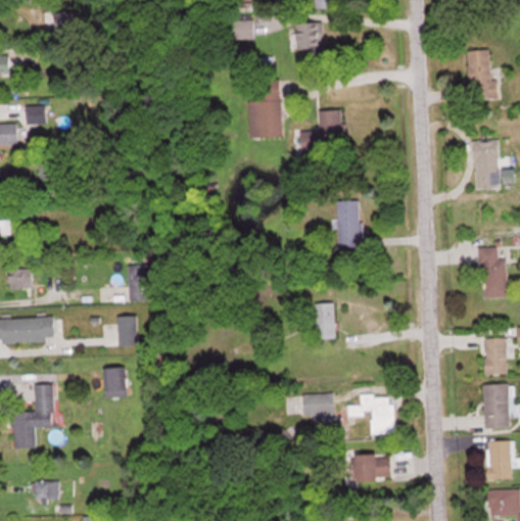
[(314,0),(314,10),(342,9),(341,0),(314,0)]
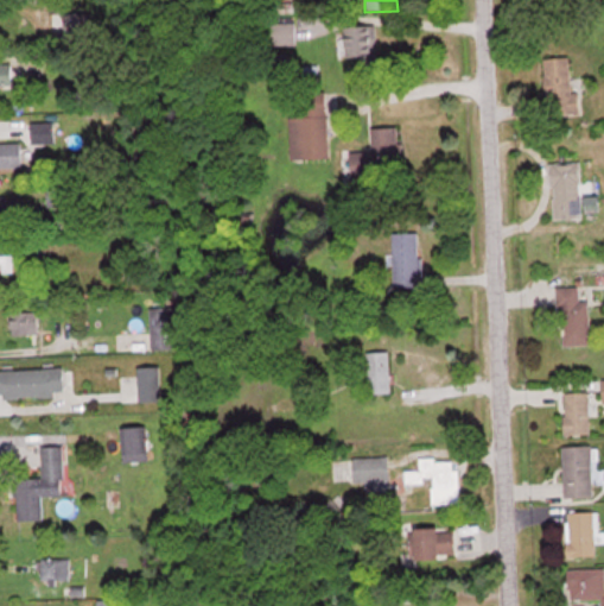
[(87,40),(87,17),(63,17),(63,40),(87,40)]
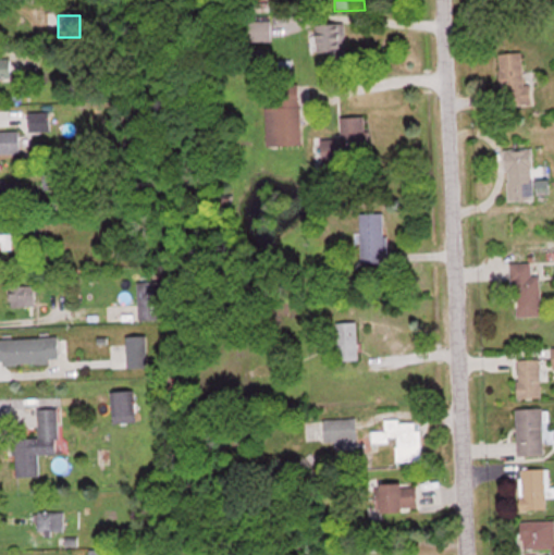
[(315,26),(315,54),(343,54),(343,26),(315,26)]
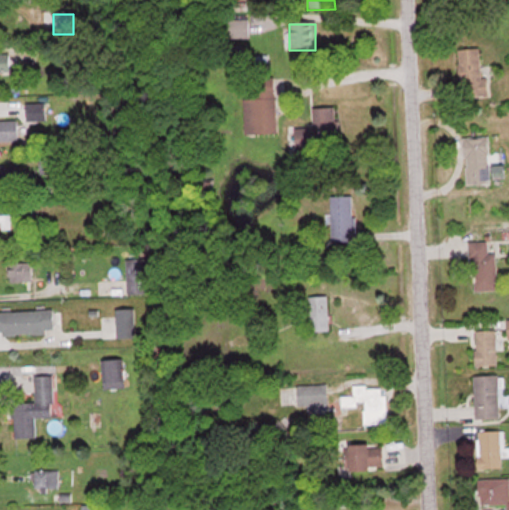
[(458,98),(487,97),(486,78),(480,78),(479,50),(457,50),(458,98)]
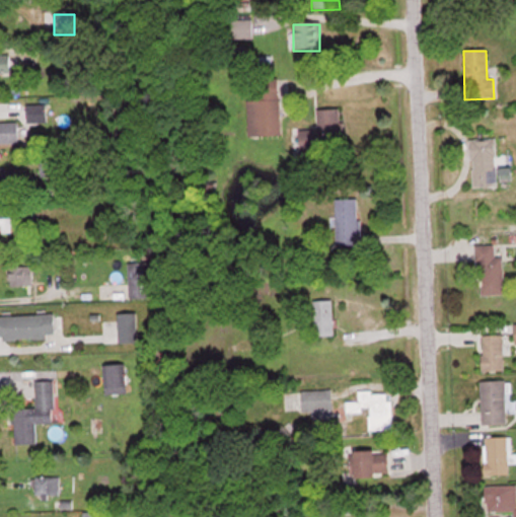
[(0,74),(9,74),(9,57),(0,57),(0,74)]
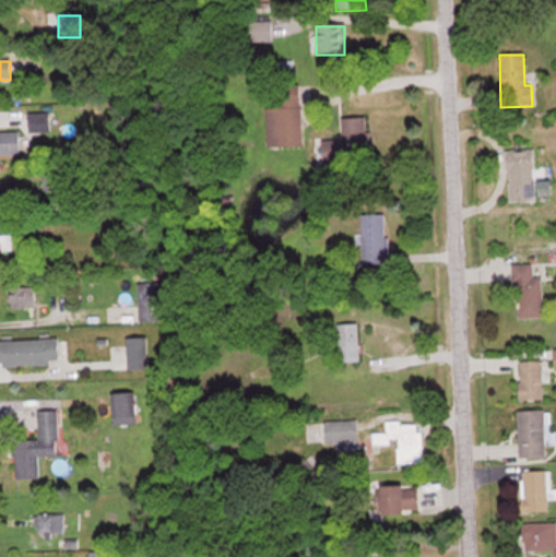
[(264,108),(265,146),(300,146),(299,85),(273,85),(274,108),(264,108)]
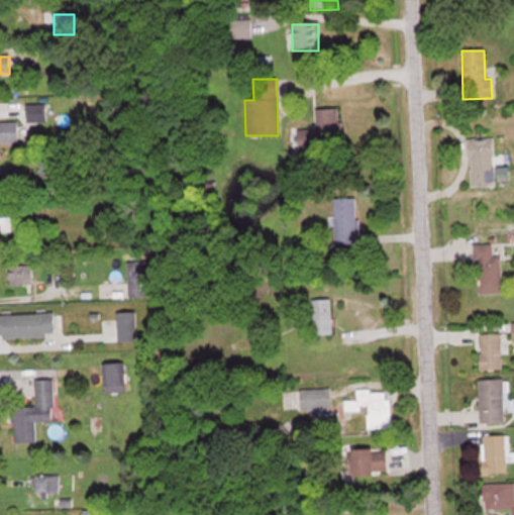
[(25,120),(42,120),(42,105),(25,105),(25,120)]
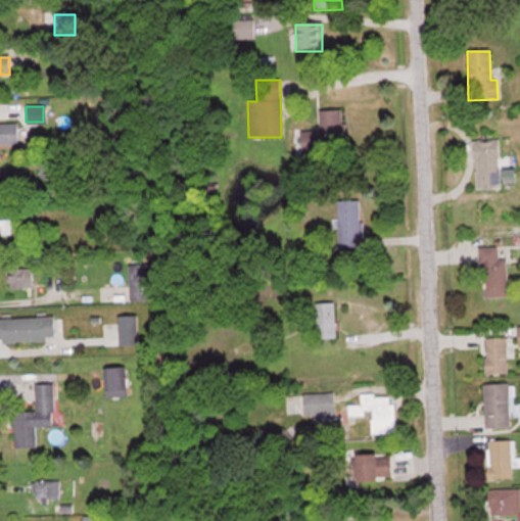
[(300,131),(301,154),(341,153),(340,109),(319,109),(319,131),(300,131)]
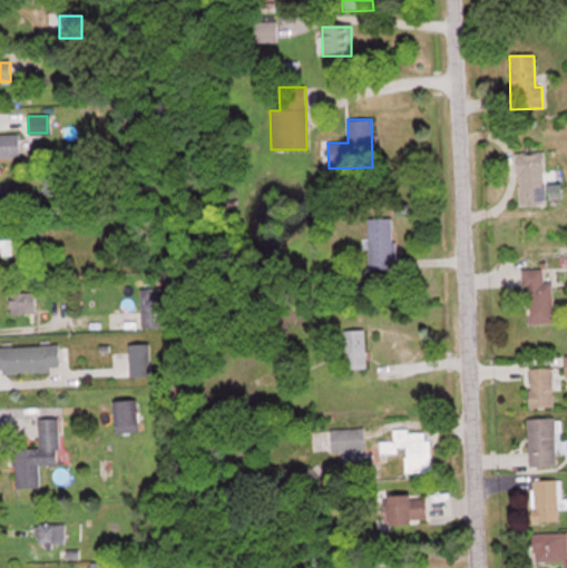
[(0,156),(18,156),(18,135),(0,134),(0,156)]
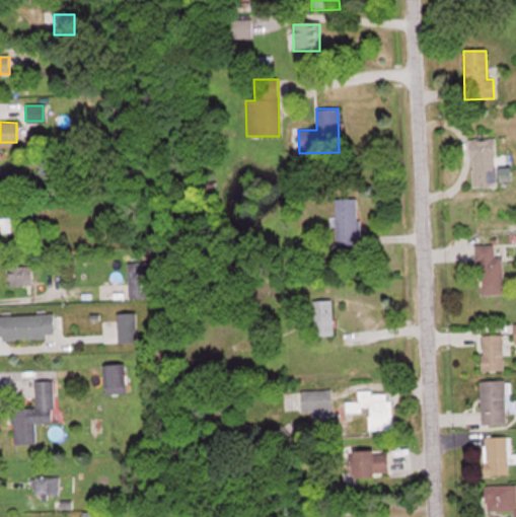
[(494,139),(468,140),(470,188),(496,187),(494,139)]
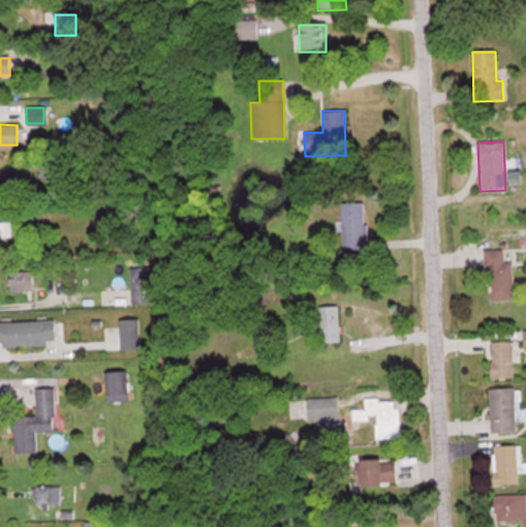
[(61,161),(39,161),(39,179),(61,179),(61,161)]
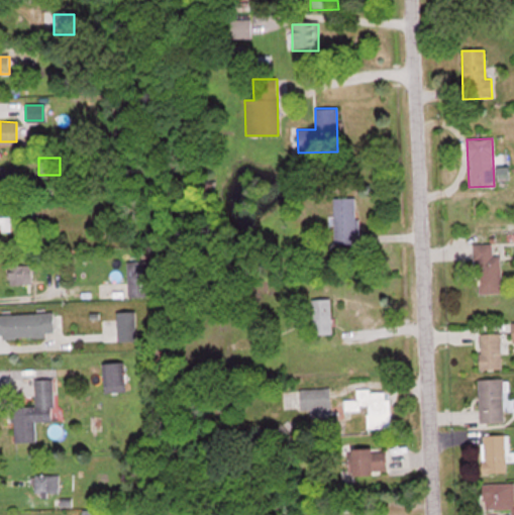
[(355,198),(332,198),(332,244),(355,244),(355,198)]
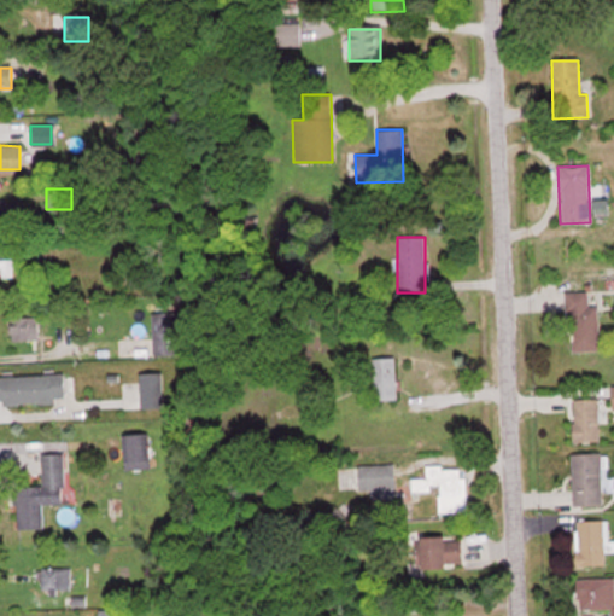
[(0,273),(11,274),(11,251),(0,250),(0,273)]
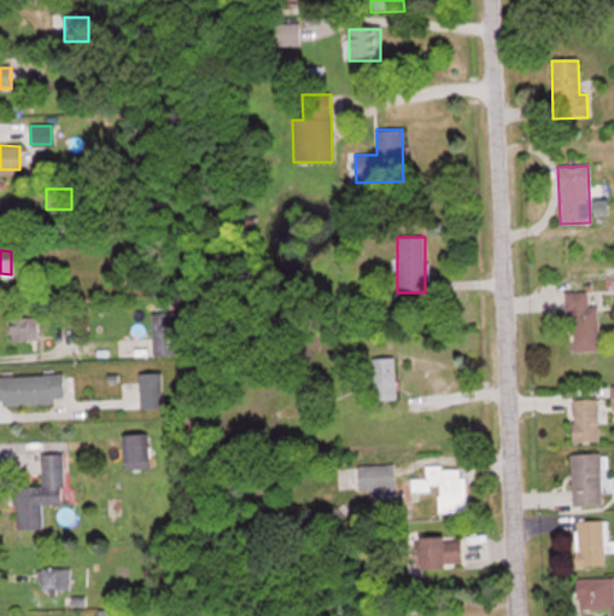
[(588,292),(565,292),(565,353),(597,353),(597,307),(588,307),(588,292)]
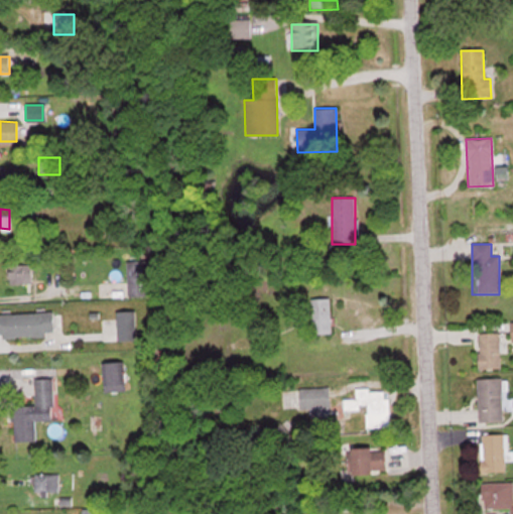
[(126,260),(126,296),(151,296),(151,260),(126,260)]
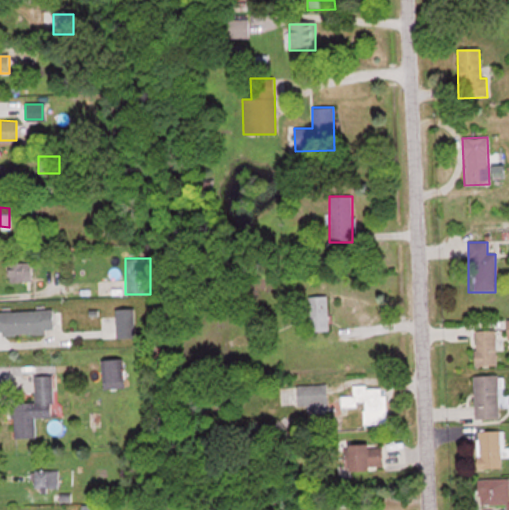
[(29,282),(29,262),(6,262),(6,282),(29,282)]
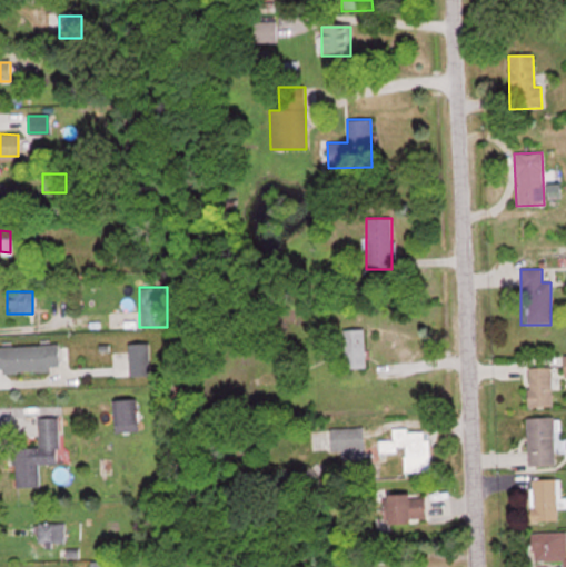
[(343,330),(343,369),(363,369),(363,330),(343,330)]
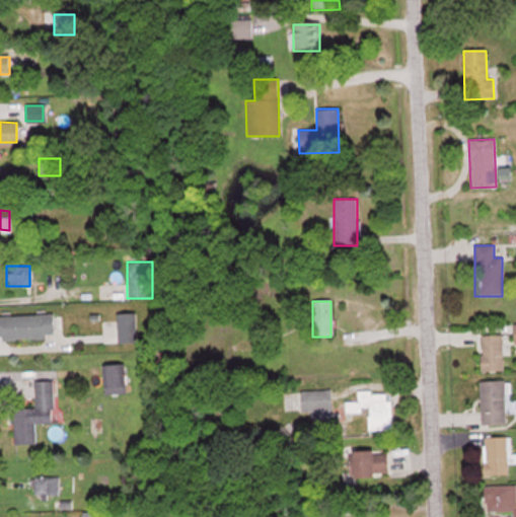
[(117,312),(117,343),(135,343),(135,312),(117,312)]
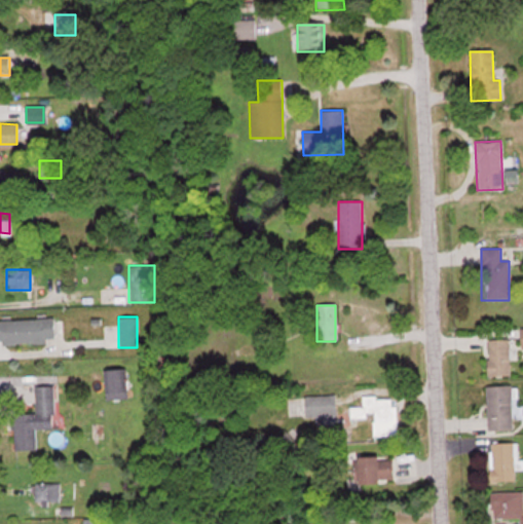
[(0,343),(53,341),(53,319),(0,320),(0,343)]
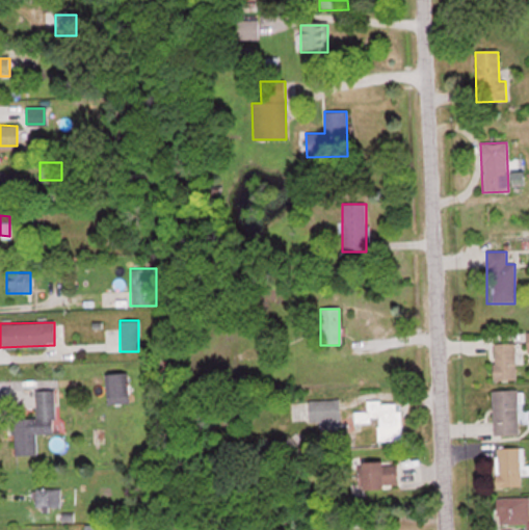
[(493,344),(493,381),(514,381),(514,344),(493,344)]
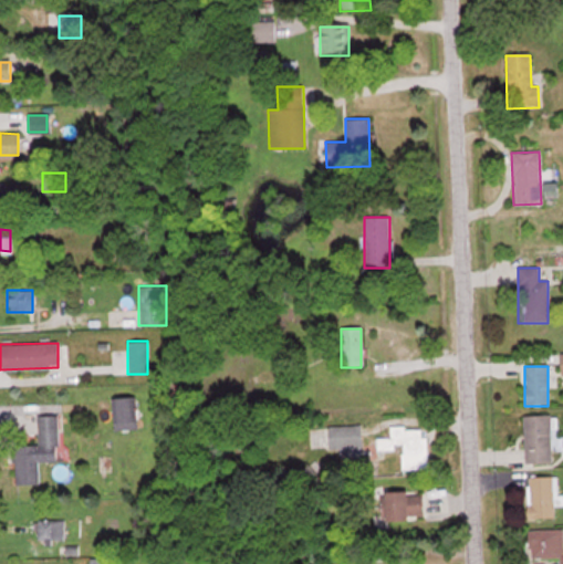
[(111,398),(112,430),(135,429),(134,397),(111,398)]
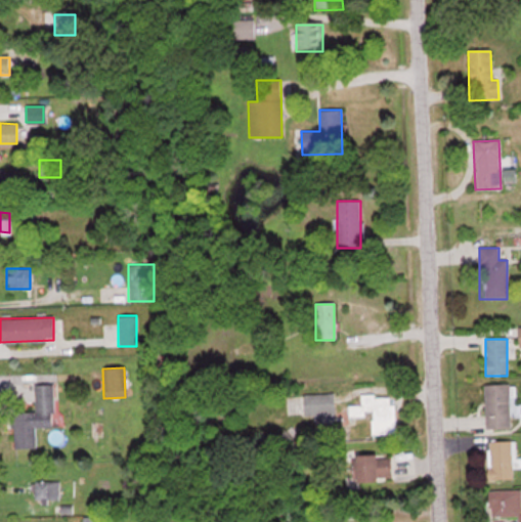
[(12,449),(35,448),(35,428),(53,428),(52,385),(33,385),(34,412),(11,414),(12,449)]
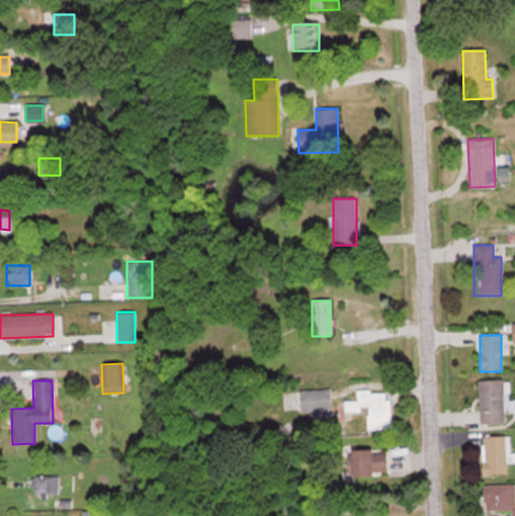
[(479,425),(503,425),(503,380),(479,380),(479,425)]
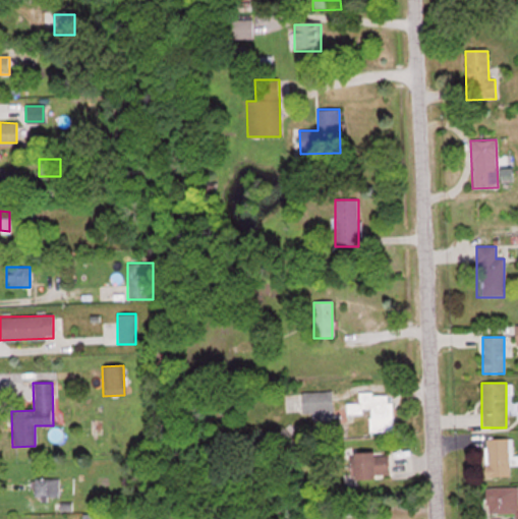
[(300,394),(300,414),(309,414),(309,422),(331,422),(331,394),(300,394)]
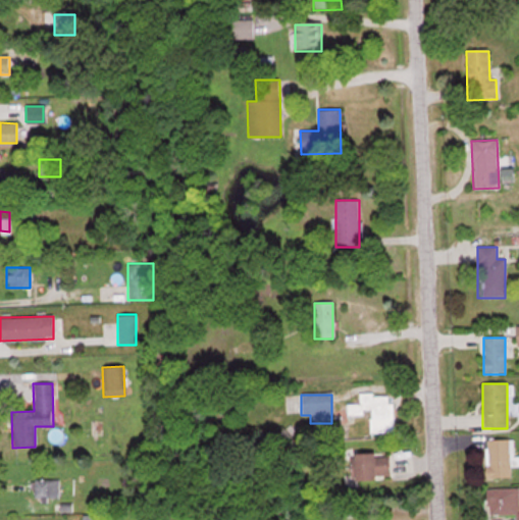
[(393,433),(391,395),(357,396),(358,405),(345,406),(346,416),(368,416),(369,434),(393,433)]
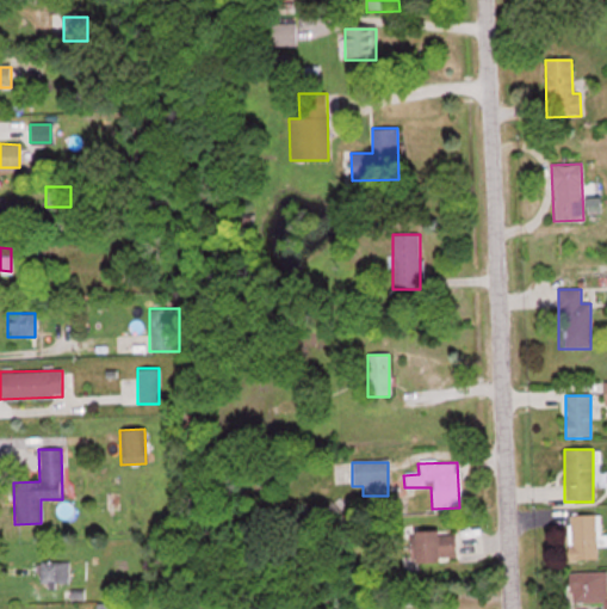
[(568,516),(568,560),(598,560),(598,516),(568,516)]
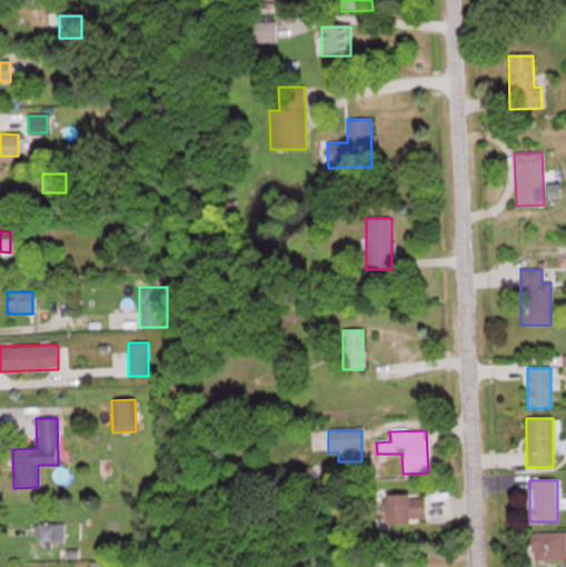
[(386,496),(386,525),(424,525),(424,496),(386,496)]
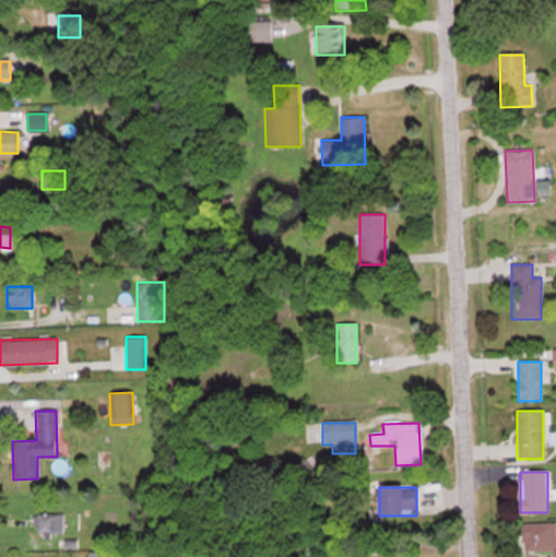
[(61,535),(61,514),(35,514),(35,535),(61,535)]
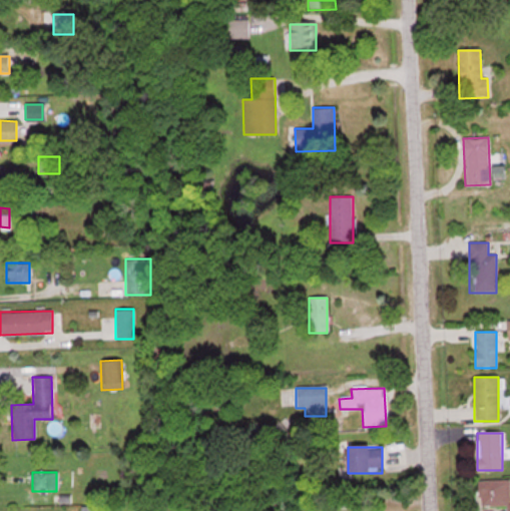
[(509,510),(509,503),(509,504),(509,481),(478,481),(479,506),(506,506),(506,510),(509,510)]
